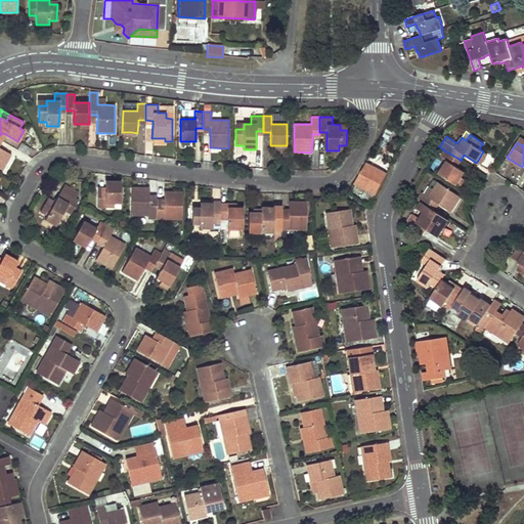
[(19,144),(15,157),(27,161),(31,147),(19,144)]
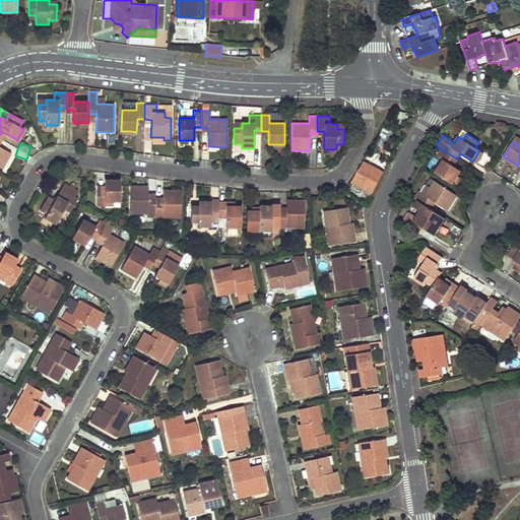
[(0,168),(2,169),(10,153),(0,147),(0,168)]
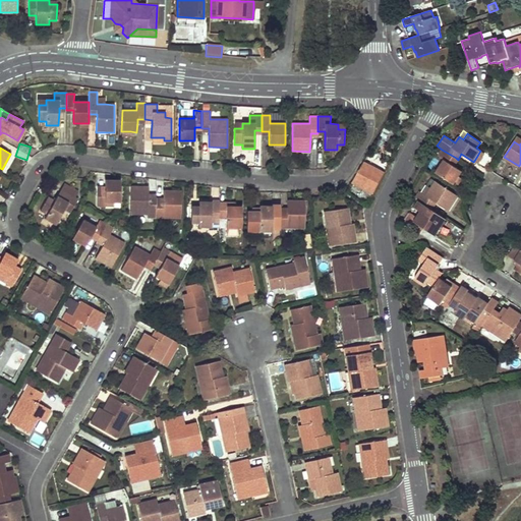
[(456,158),(442,150),(438,156),(444,160),(436,172),(454,184),(459,176),(462,171),(455,167),(452,165),(456,158)]
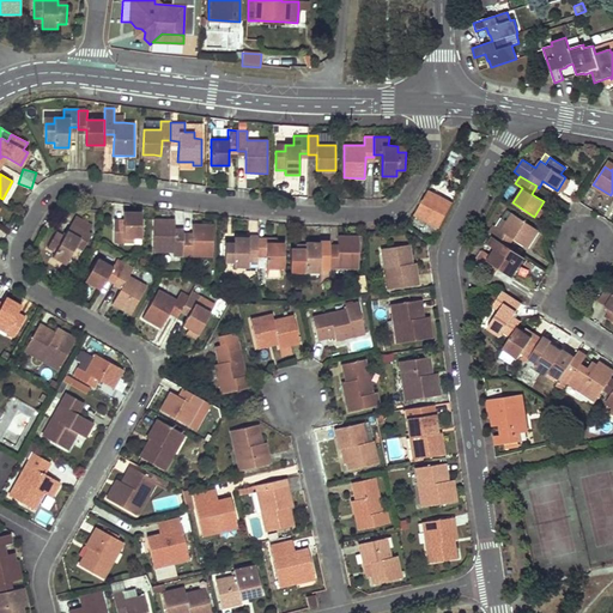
[(570,181),(565,177),(558,189),(563,193),(570,181)]
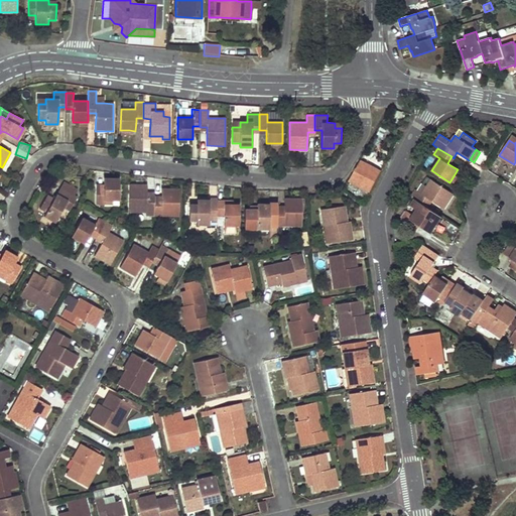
[(368,194),(379,174),(373,171),(375,168),(361,161),(349,183),(368,194)]
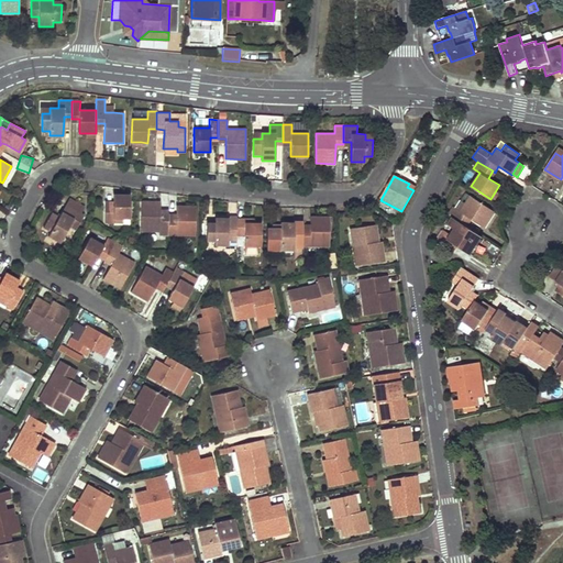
[(500,194),(496,190),(490,199),(494,201),(500,194)]
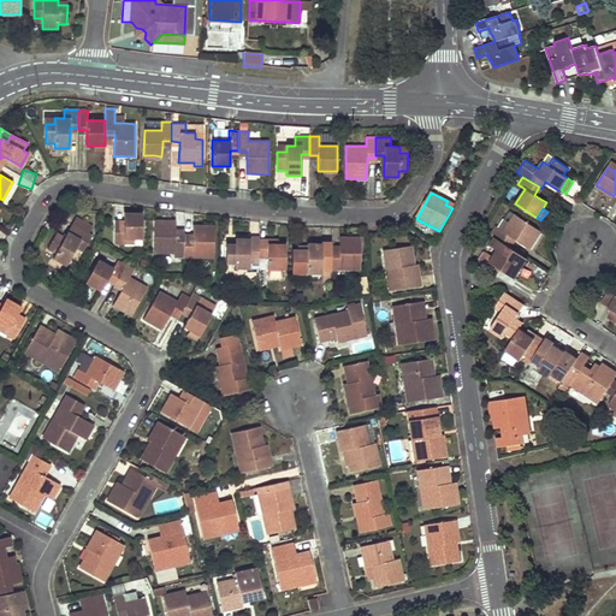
[(116,225),(116,244),(124,244),(124,240),(135,240),(142,240),(142,213),(124,213),(124,220),(124,225),(116,225)]
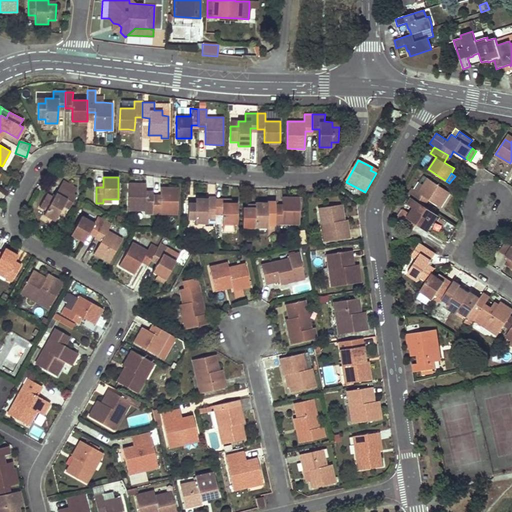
[(412,188),(407,195),(417,201),(422,204),(426,198),(429,200),(441,208),(451,193),(428,178),(423,185),(418,192),(414,189),(412,188)]
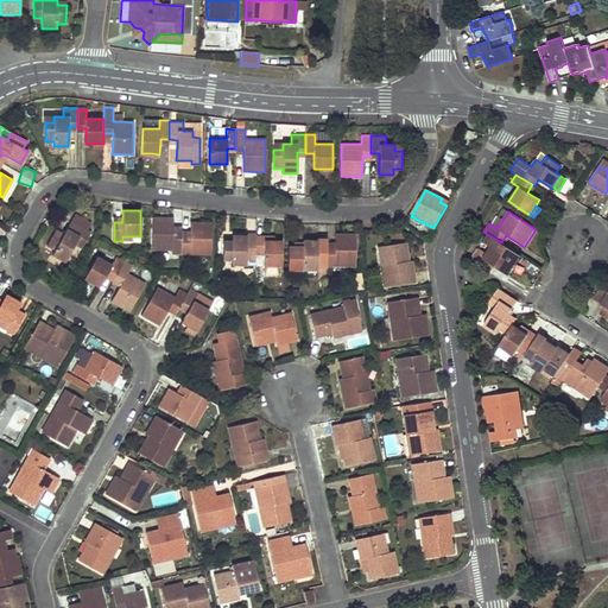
[(70,221),(87,230),(92,223),(75,214),(70,221)]
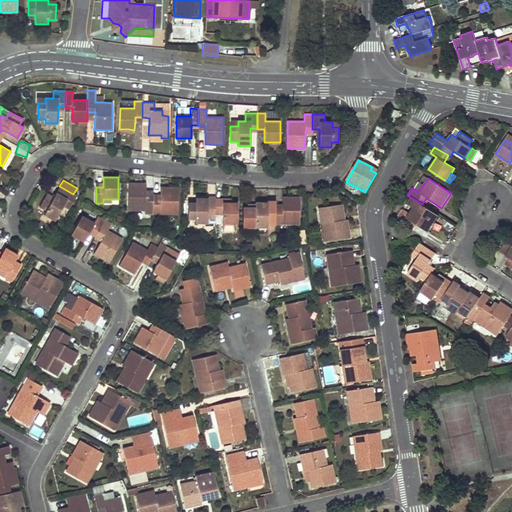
[(418,192),(423,185),(419,182),(414,189),(418,192)]
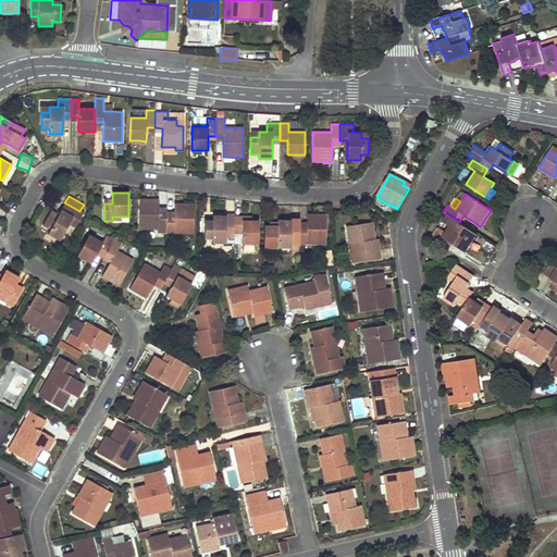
[(159,199),(139,199),(139,229),(158,230),(158,233),(166,233),(166,215),(166,212),(158,212),(159,208),(159,199)]
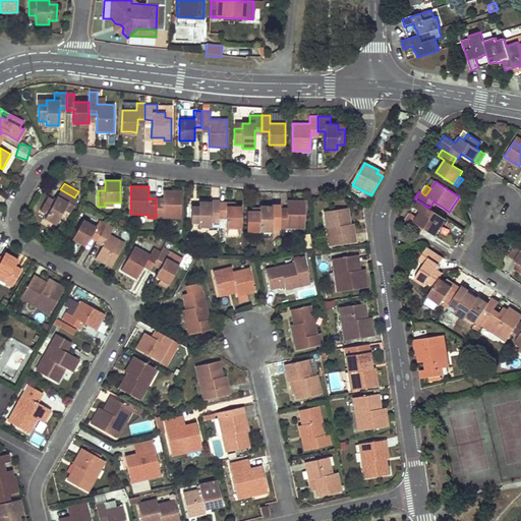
[(60,189),(54,200),(47,196),(40,211),(47,215),(44,219),(55,225),(64,210),(67,203),(73,207),(77,199),(74,197),(60,189)]
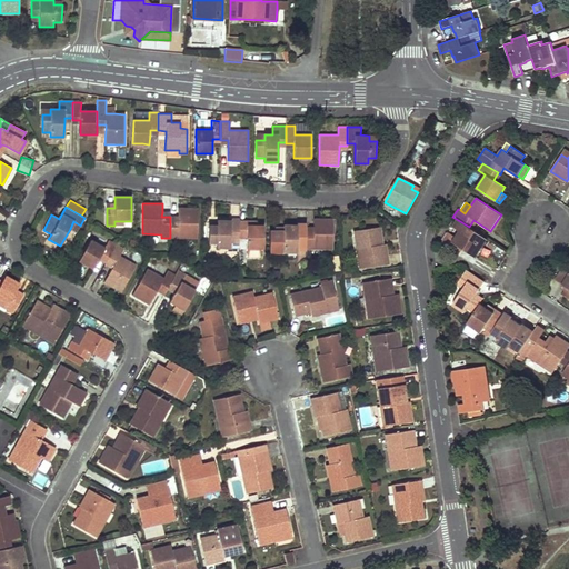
[(178,217),(178,220),(170,220),(170,238),(198,239),(198,208),(178,208),(178,217)]
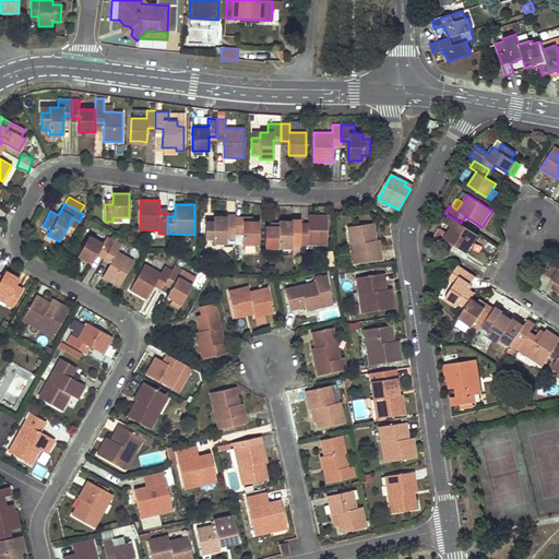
[(227,239),(227,235),(235,235),(235,234),(235,216),(235,214),(226,214),(226,216),(213,216),(213,218),(213,222),(205,222),(205,238),(213,239),(213,244),(227,244),(227,239)]
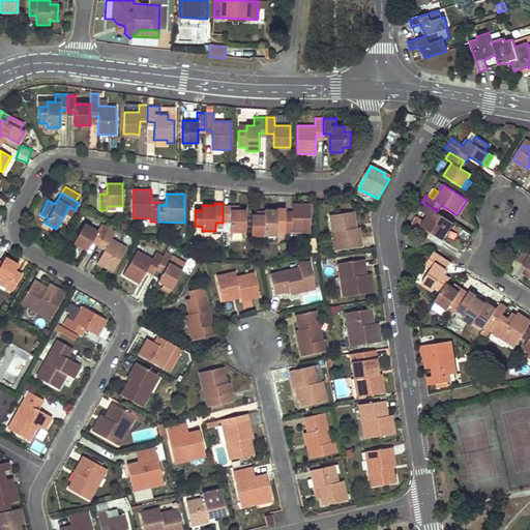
[(292,211),(292,215),(285,215),(285,228),(285,232),(311,232),(311,204),(292,204),(292,211)]
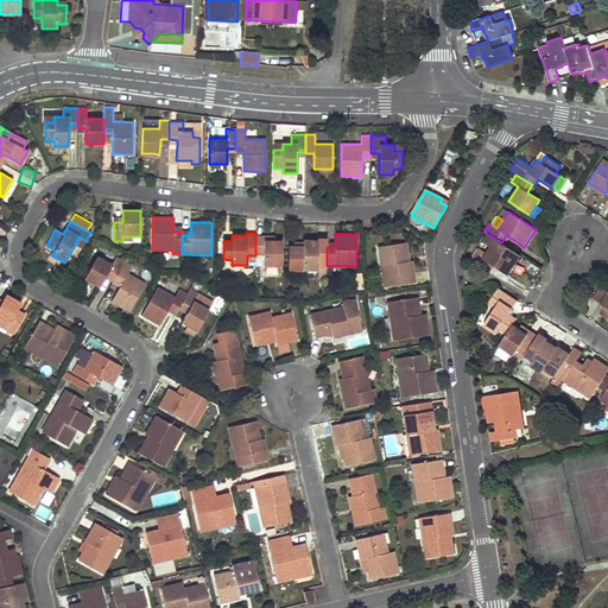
[(274,241),(265,241),(265,236),(255,235),(255,254),(264,254),(264,266),(282,266),(282,241),(274,241)]
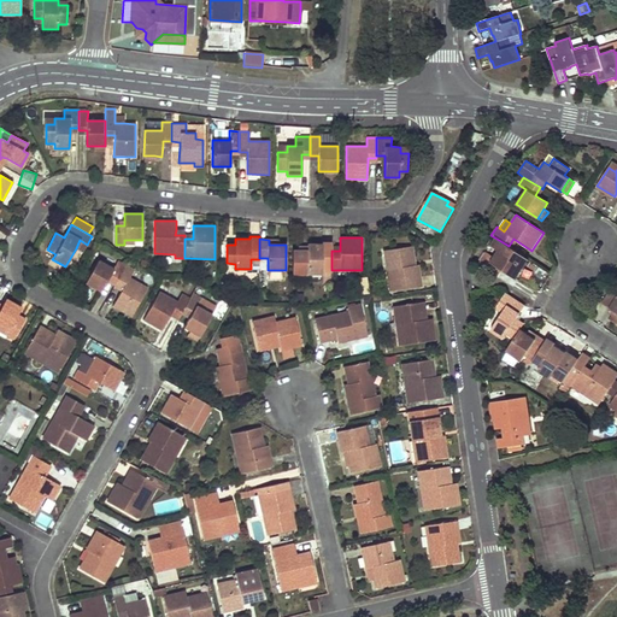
[(87,245),(80,240),(76,248),(83,252),(87,245)]
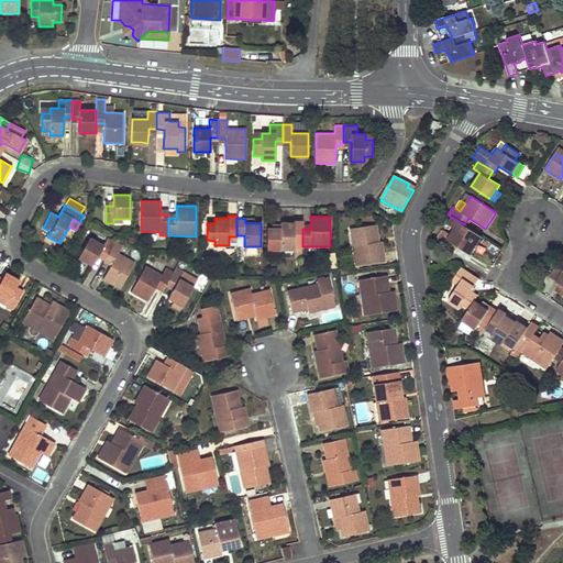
[(294,246),(294,242),(302,242),(302,229),(302,224),(302,221),(294,221),(294,222),(280,222),(280,225),(280,229),(272,229),(272,245),(280,245),(280,251),(294,251),(294,246)]
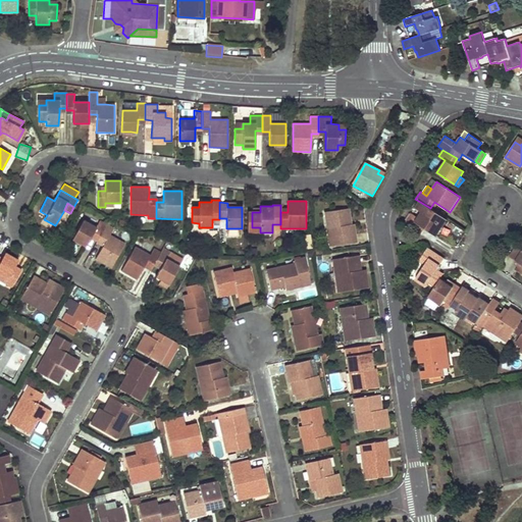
[(426,214),(430,208),(425,205),(421,211),(426,214)]
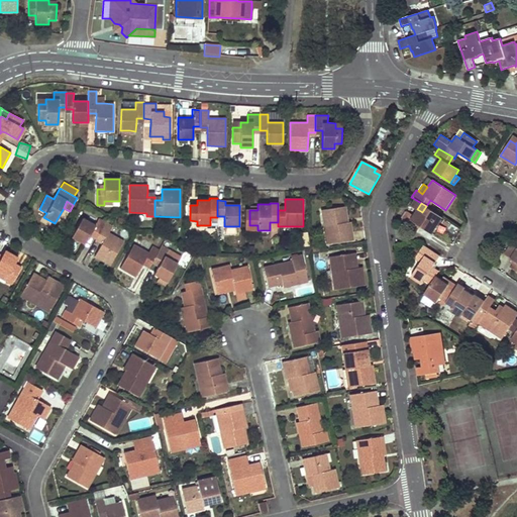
[(349,222),(346,222),(345,222),(344,220),(346,220),(344,206),(322,210),(324,226),(327,226),(330,243),(352,240),(349,222)]
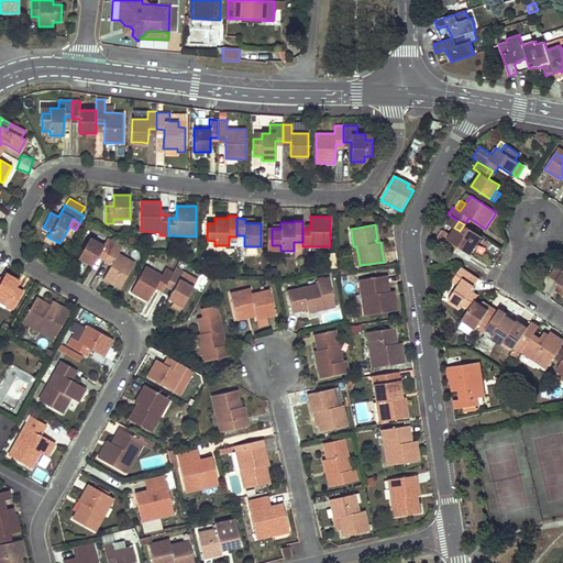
[(474,240),(478,234),(467,227),(464,224),(460,231),(454,228),(450,234),(443,230),(435,242),(450,251),(454,244),(457,246),(471,255),(478,243),(474,240)]
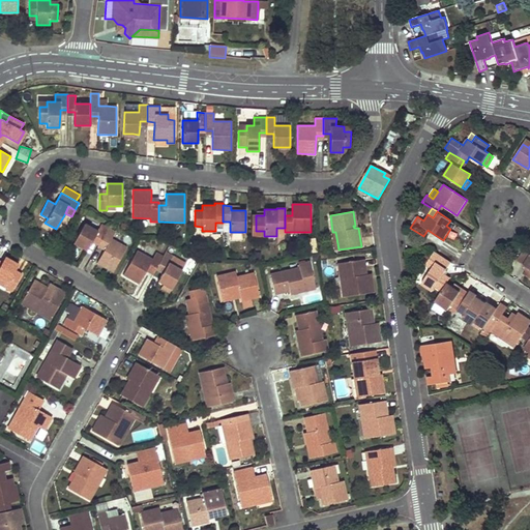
[(93,238),(99,242),(108,228),(100,224),(97,231),(84,223),(72,243),(86,251),(91,241),(93,238)]
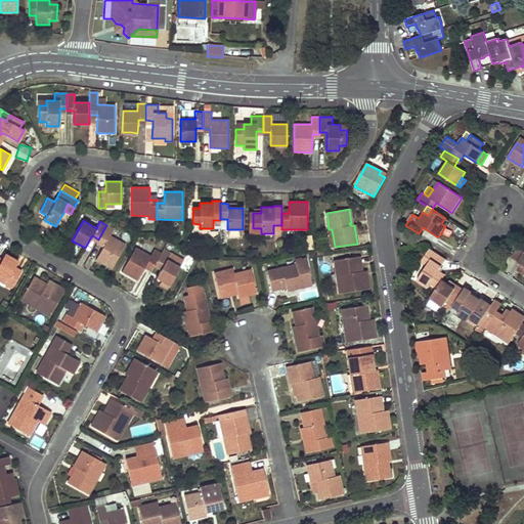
[(111,269),(125,245),(110,235),(114,229),(106,225),(98,239),(104,244),(102,247),(95,260),(111,269)]
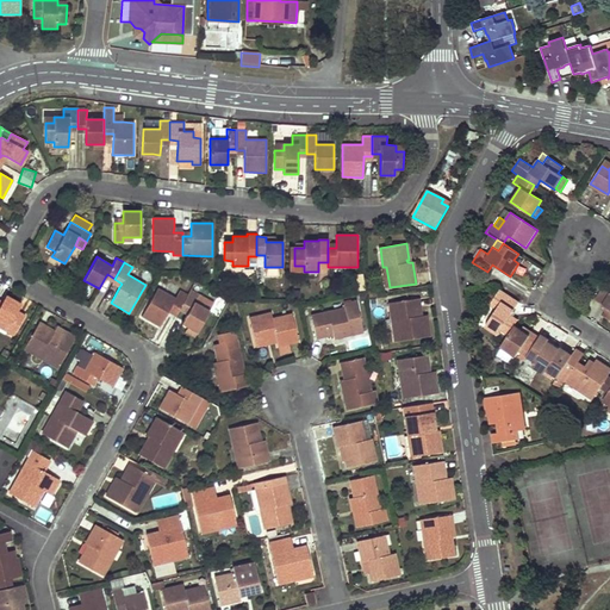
[(609,282),(608,281),(595,300),(603,305),(608,309),(605,312),(603,316),(609,321),(609,282)]
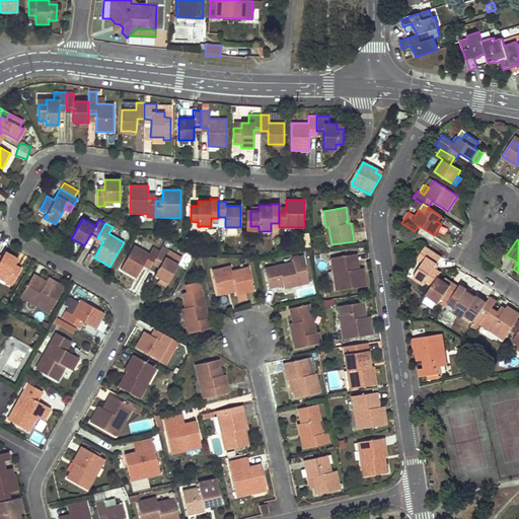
[(154,261),(159,250),(153,246),(149,253),(134,244),(120,269),(136,278),(143,266),(145,262),(151,266),(152,264),(154,261)]
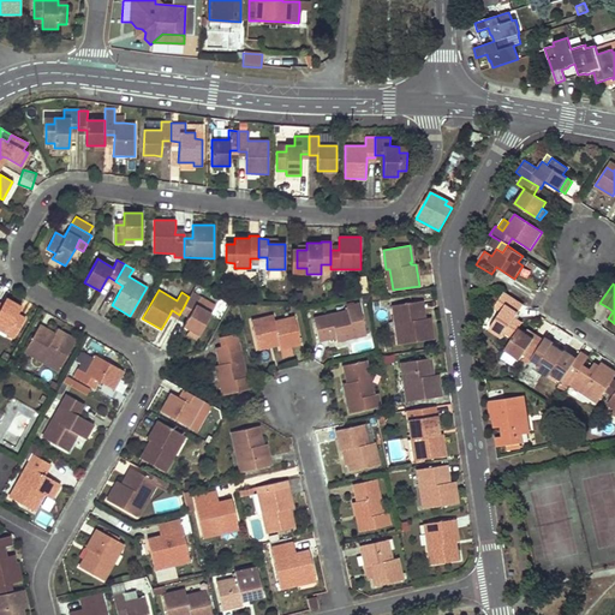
[(183,309),(190,312),(187,317),(183,327),(189,329),(198,335),(210,312),(215,305),(201,297),(192,292),(189,297),(183,309)]
